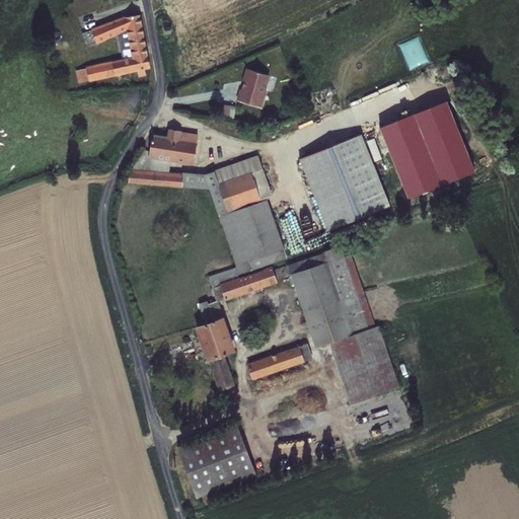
[(151,68),(141,13),(126,16),(126,14),(91,27),(92,28),(96,42),(97,44),(118,33),(127,29),(130,48),(131,56),(127,57),(86,66),(86,67),(89,80),(90,81),(117,75),(146,69),(151,68)]
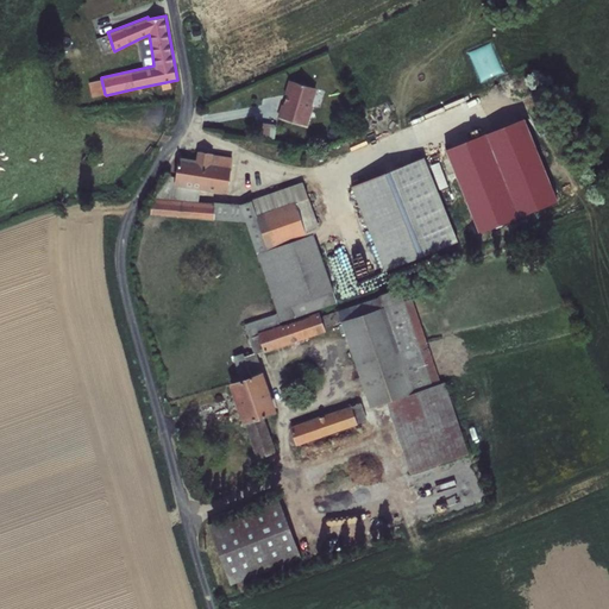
[(104,54),(113,49),(108,33),(98,38),(104,54)]
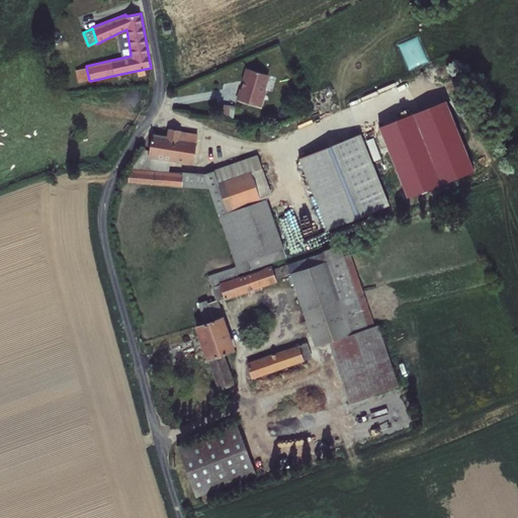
[(126,29),(117,33),(120,50),(125,49),(130,48),(126,29)]
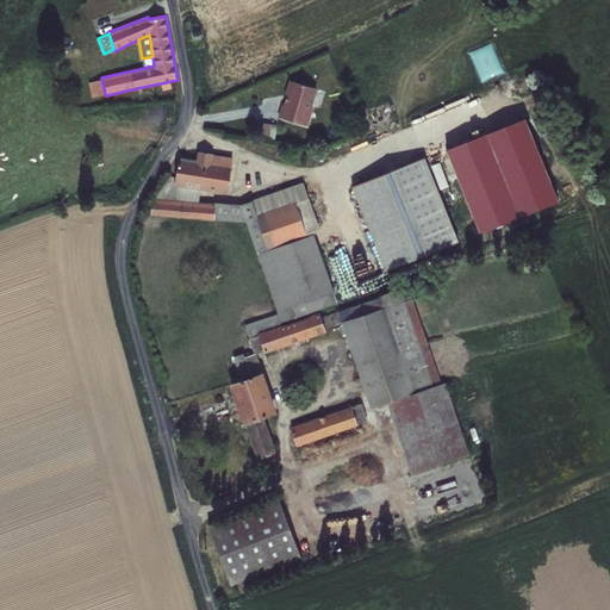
[(93,98),(105,94),(101,79),(89,82),(93,98)]
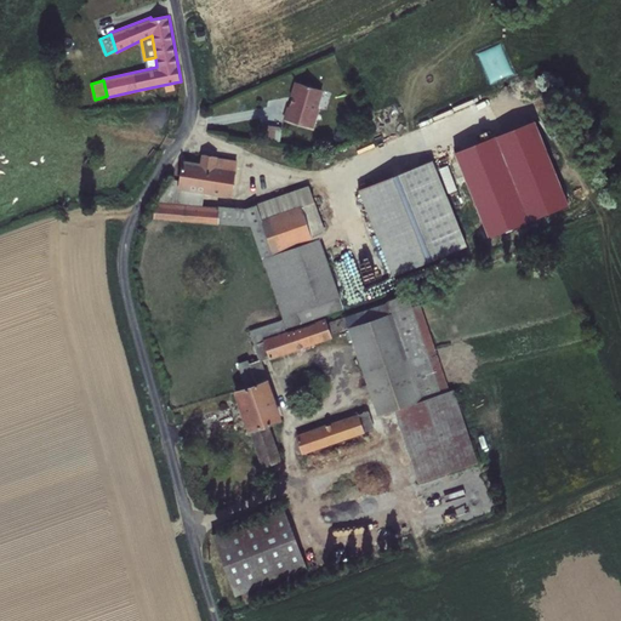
[(324,90),(295,81),(290,96),(292,97),(291,103),(290,102),(289,107),(288,106),(284,119),(314,129),(320,108),(318,107),(324,90)]
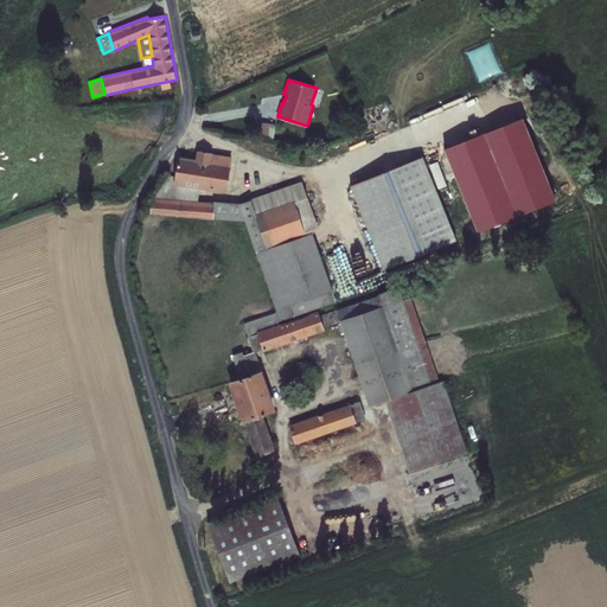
[(171,81),(136,88),(139,95),(172,88),(171,81)]
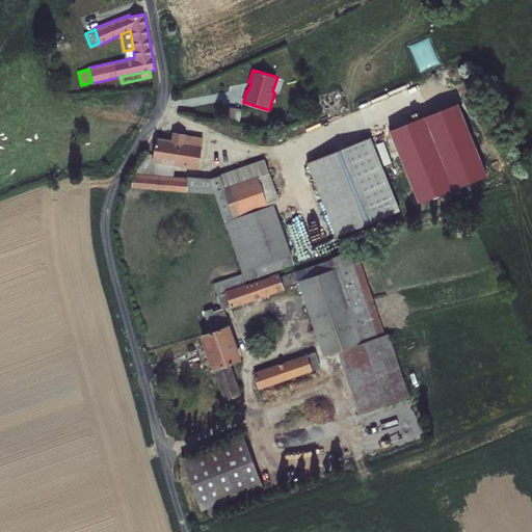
[(458,103),(390,130),(419,203),(487,176),(458,103)]
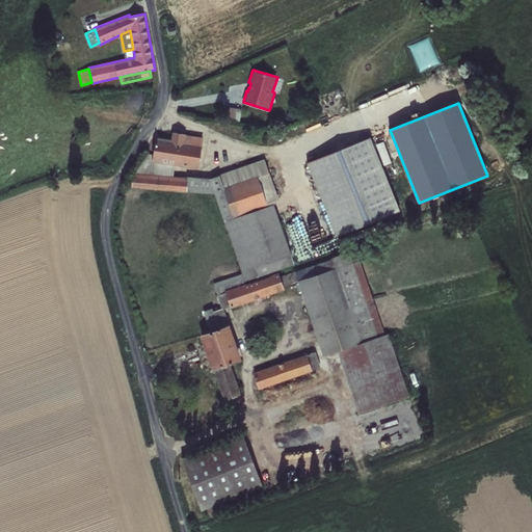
[(242,108),(230,106),(229,120),(240,122),(242,108)]
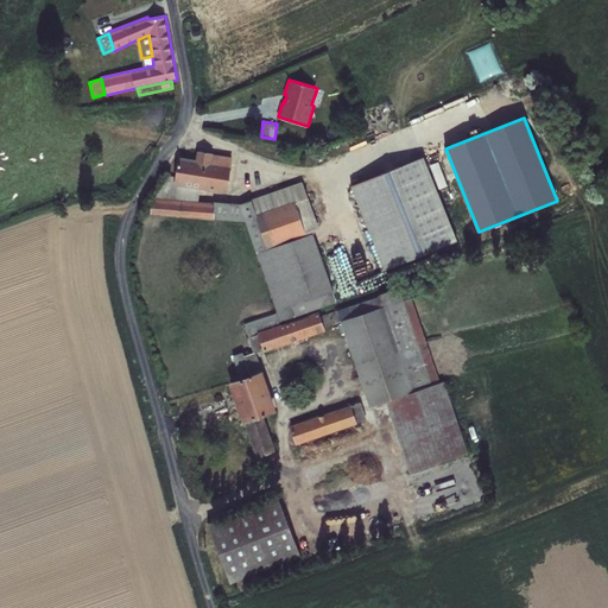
[(196,158),(179,156),(176,177),(175,184),(201,189),(228,192),(233,157),(214,153),(214,152),(197,150),(196,158)]
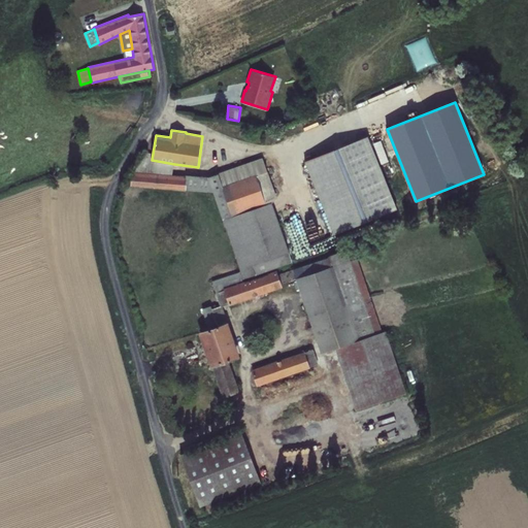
[(368,136),(305,160),(334,234),(397,209),(380,164),(371,144),(368,136)]
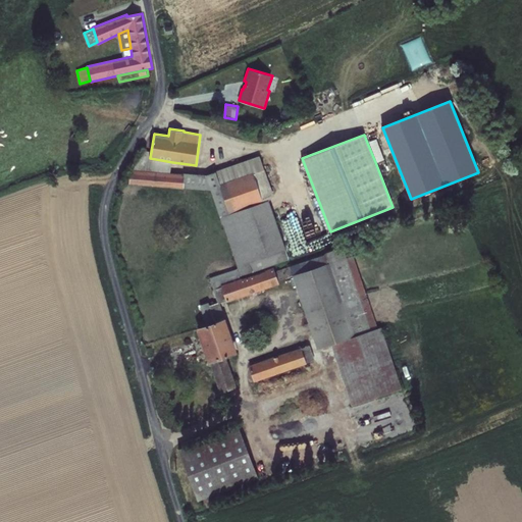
[(150,158),(151,152),(143,151),(131,169),(171,172),(172,162),(150,158)]
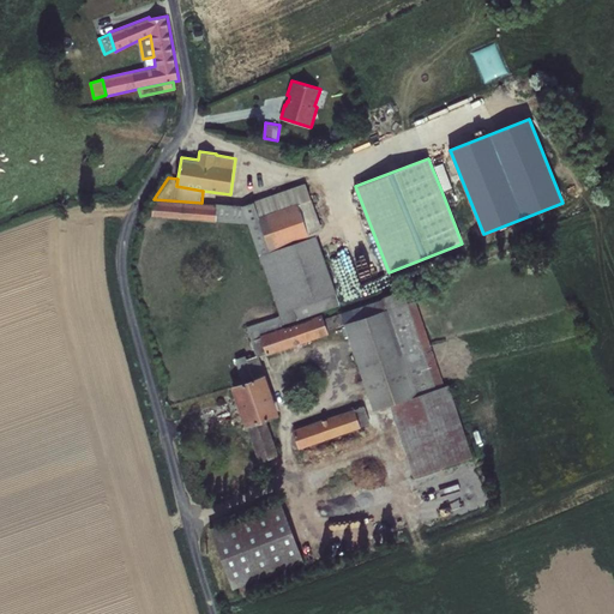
[(217,220),(248,223),(280,314),(281,315),(283,324),(341,305),(318,235),(323,230),(306,182),(241,205),(217,203),(217,204),(217,220)]
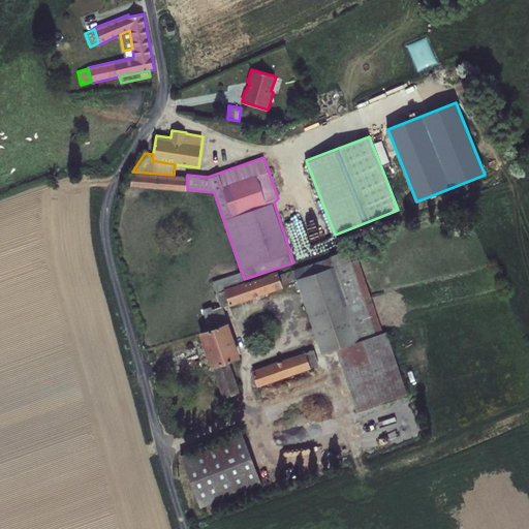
[(174,175),(132,172),(131,186),(187,189),(187,176),(174,175)]
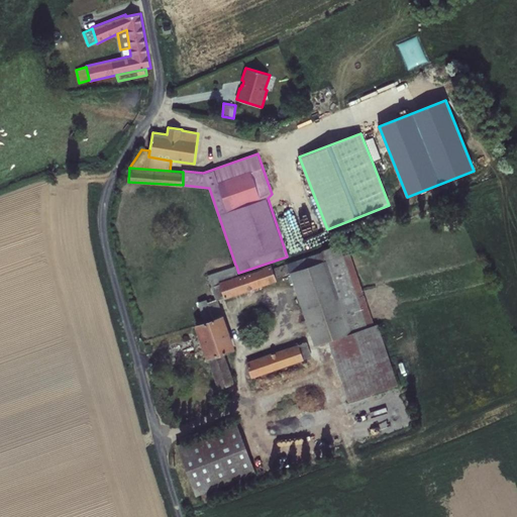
[(294,285),(315,345),(328,341),(375,325),(349,252),(344,254),(340,244),(323,249),(321,251),(273,269),(276,278),(290,273),(290,275),(294,285)]
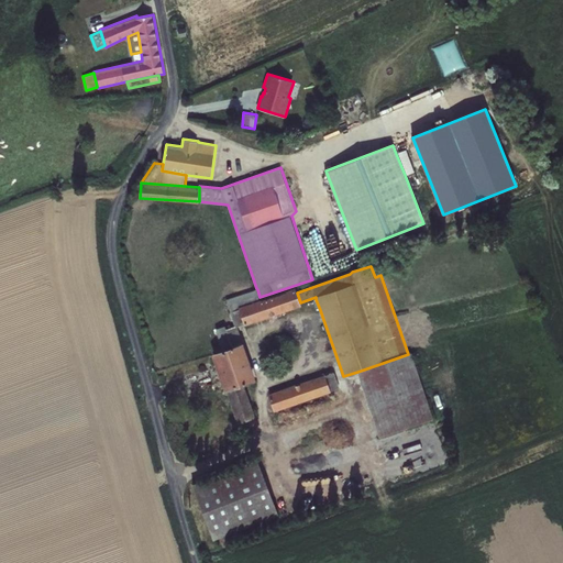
[(297,293),(296,288),(261,300),(240,307),(244,323),(245,326),(301,306),(300,302),(297,293)]
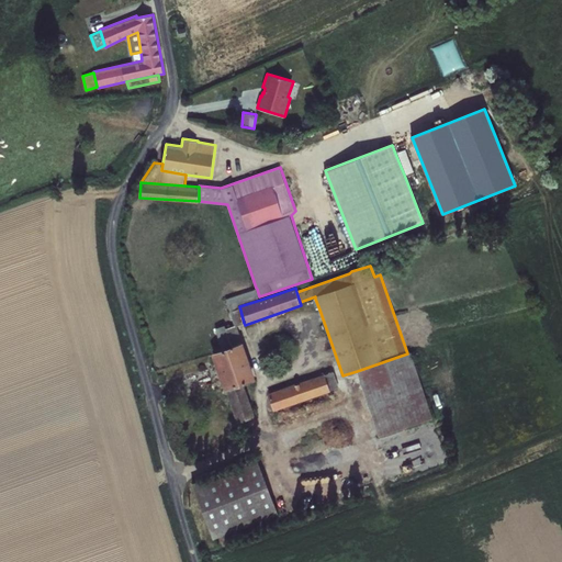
[(259,296),(257,289),(226,300),(235,326),(237,325),(244,323),(239,306),(260,300),(259,296)]
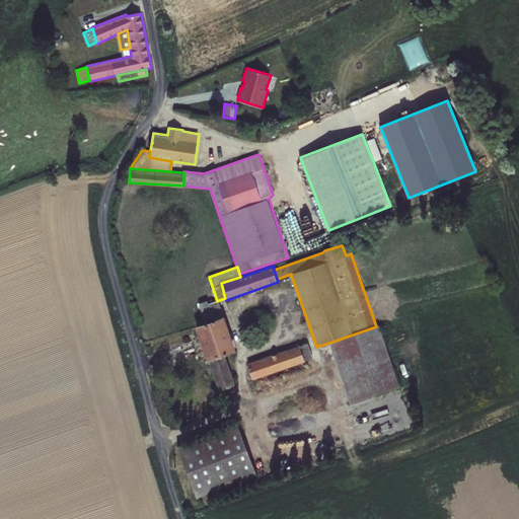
[(205,322),(196,326),(207,361),(209,360),(219,391),(236,385),(225,355),(236,351),(225,315),(224,316),(219,300),(217,301),(209,303),(208,300),(199,303),(205,322)]
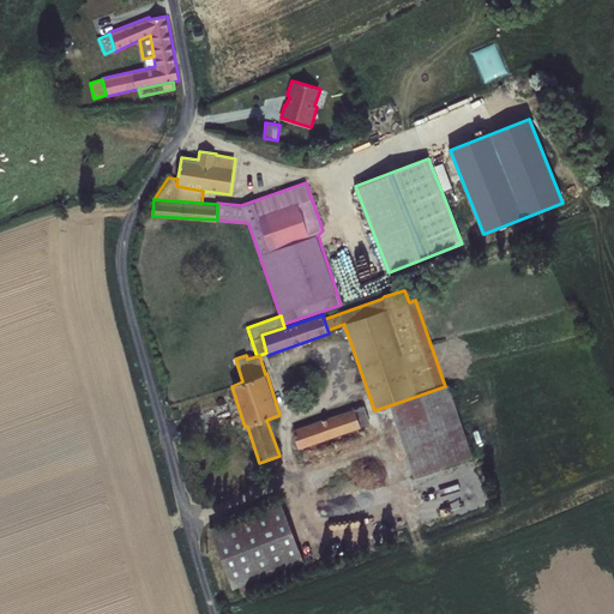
[(471,457),(450,385),(445,386),(390,405),(413,477),(471,457)]
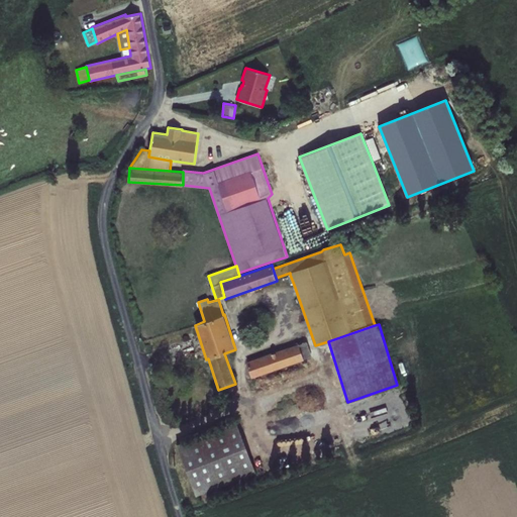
[(307,342),(299,345),(304,359),(312,356),(307,342)]
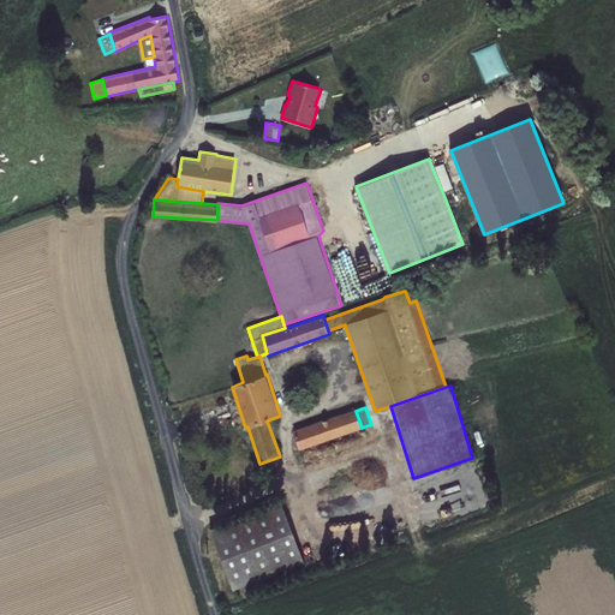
[(356,410),(293,430),(300,451),(363,429),(362,428),(356,411),(356,410)]
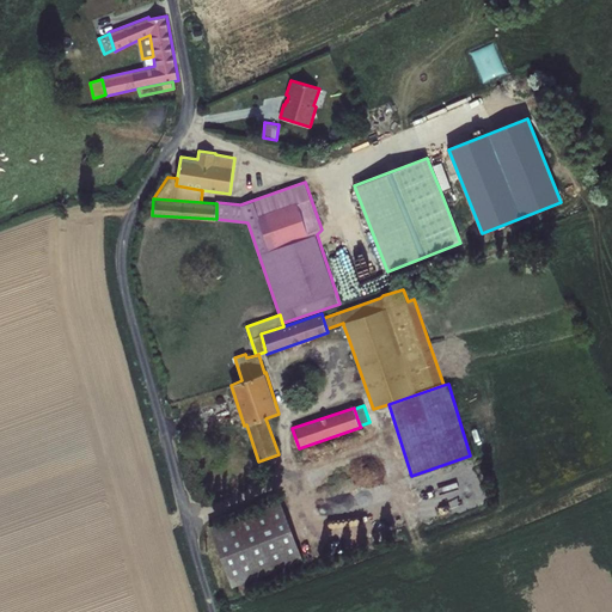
[(280,500),(209,526),(232,587),(303,560),(280,500)]
